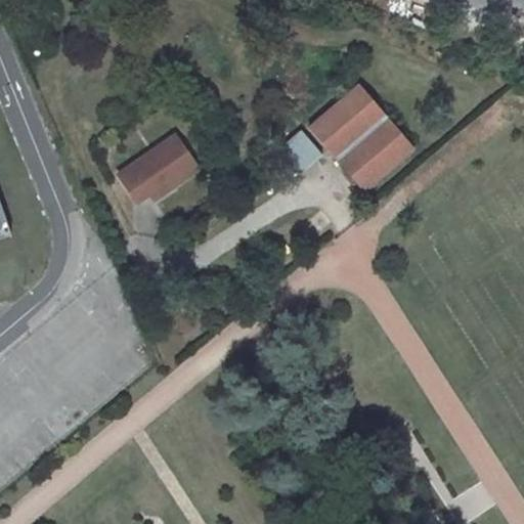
[(357,84),(308,128),(364,192),(413,148),(357,84)]
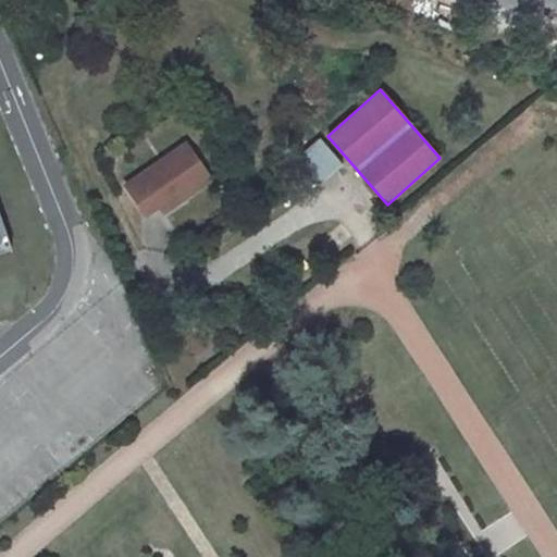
[(163,212),(213,175),(186,138),(121,186),(143,218),(158,206),(163,212)]
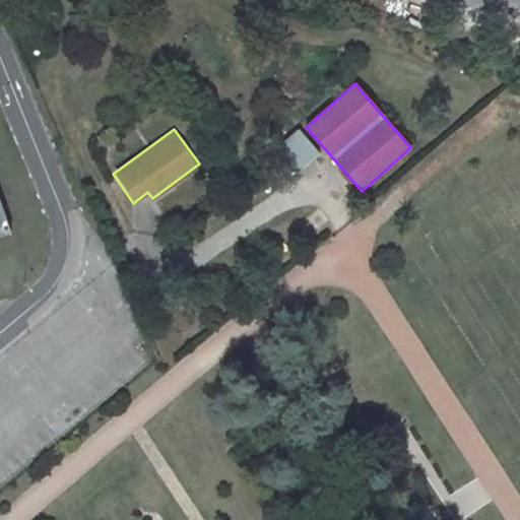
[(298,174),(319,154),(298,130),(275,149),(298,174)]
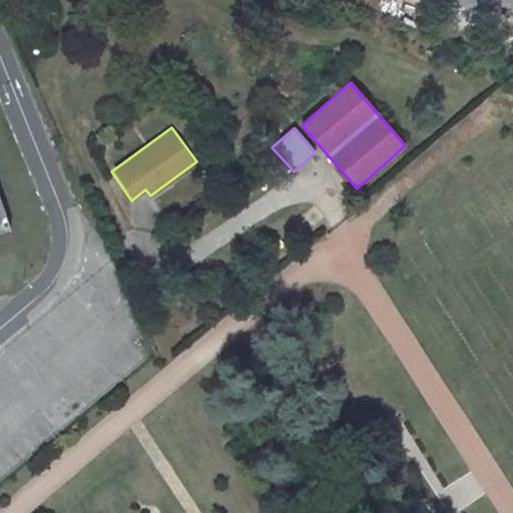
[(0,233),(11,230),(0,199),(0,233)]
